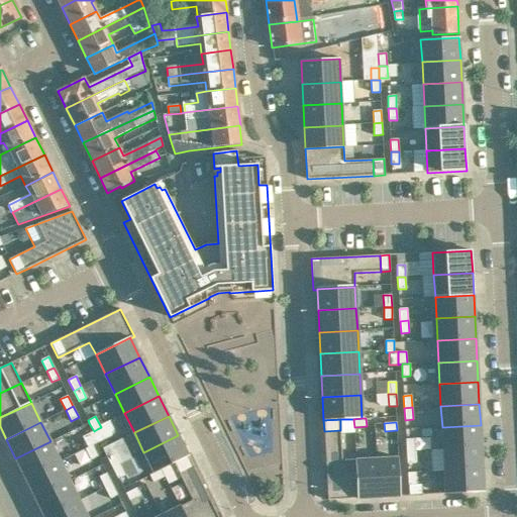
[(442,427),(443,449),(482,447),(481,425),(442,427)]
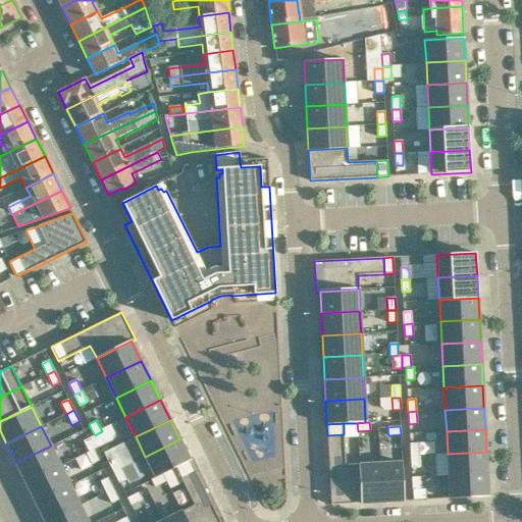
[(103,445),(98,433),(95,435),(91,437),(96,449),(103,445)]
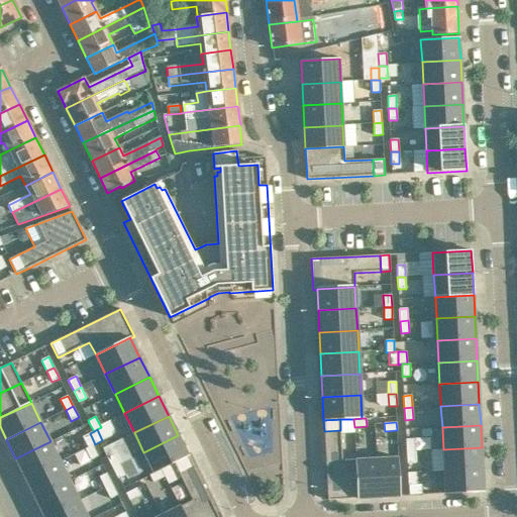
[(328,500),(357,499),(355,460),(342,460),(340,430),(324,431),(328,500)]
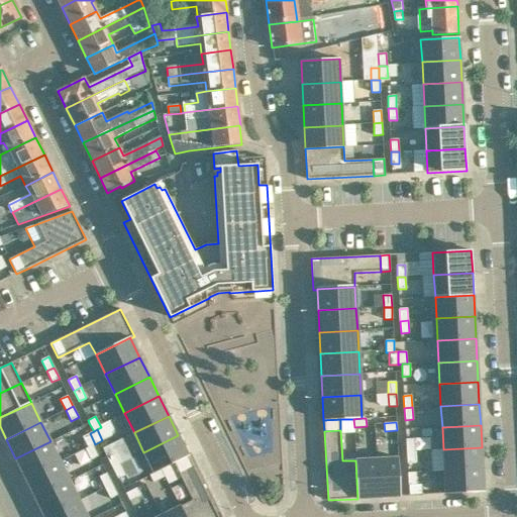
[(82,436),(88,447),(93,445),(95,444),(90,433),(82,436)]
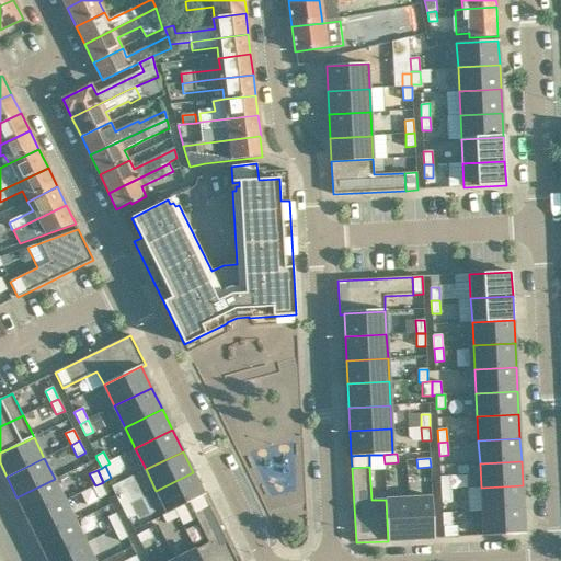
[(187,501),(204,493),(193,472),(156,491),(167,513),(175,510),(189,503),(187,501)]
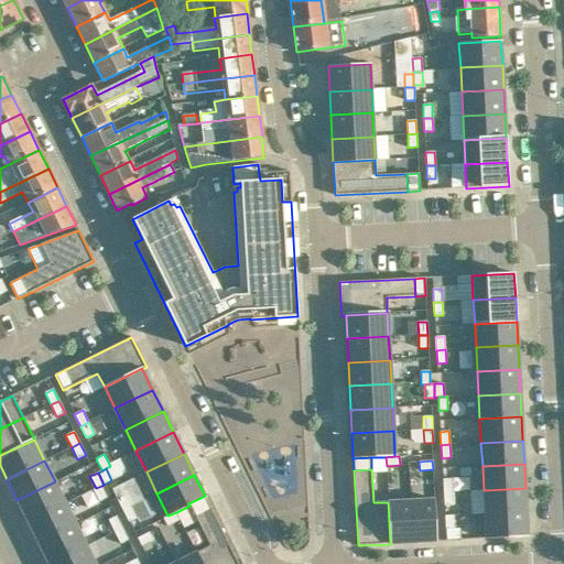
[(443,479),(443,492),(453,492),(452,479),(443,479)]
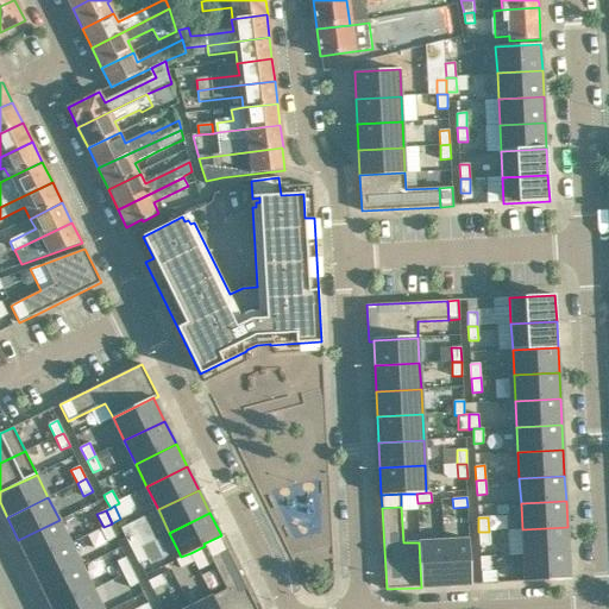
[(30,564),(70,544),(60,520),(18,540),(30,564)]
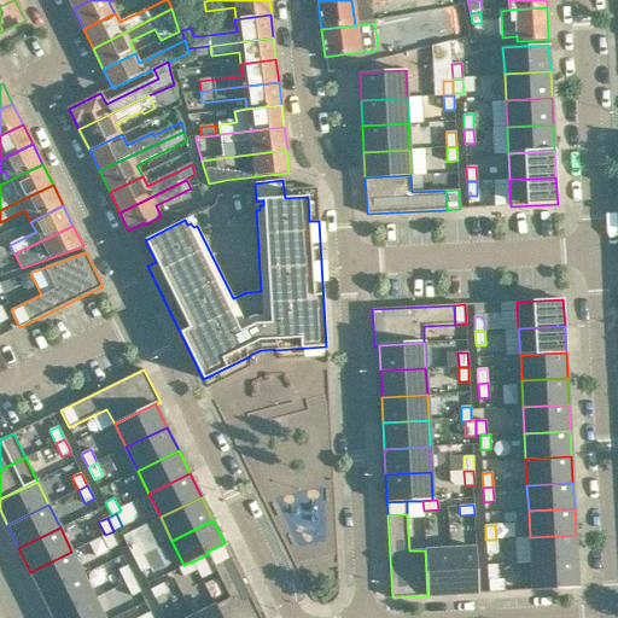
[(117,546),(115,540),(111,532),(105,535),(101,536),(109,549),(117,546)]
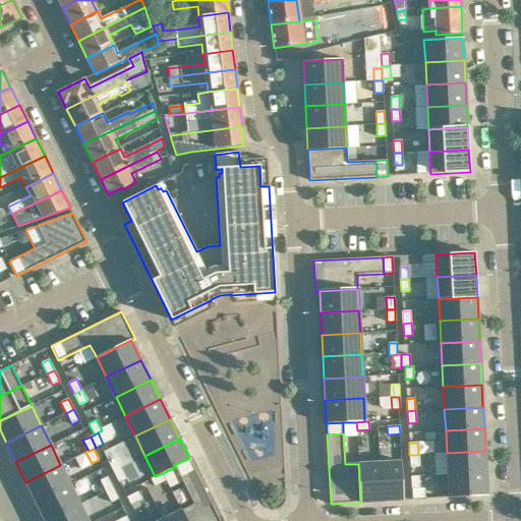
[(447,453),(448,474),(486,472),(485,451),(447,453)]
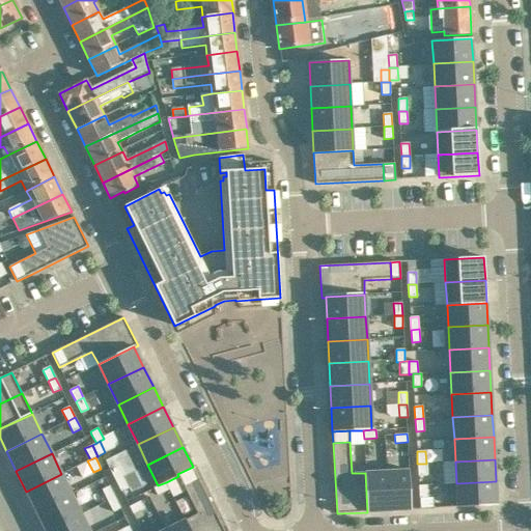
[(426,476),(426,464),(417,464),(418,476),(426,476)]
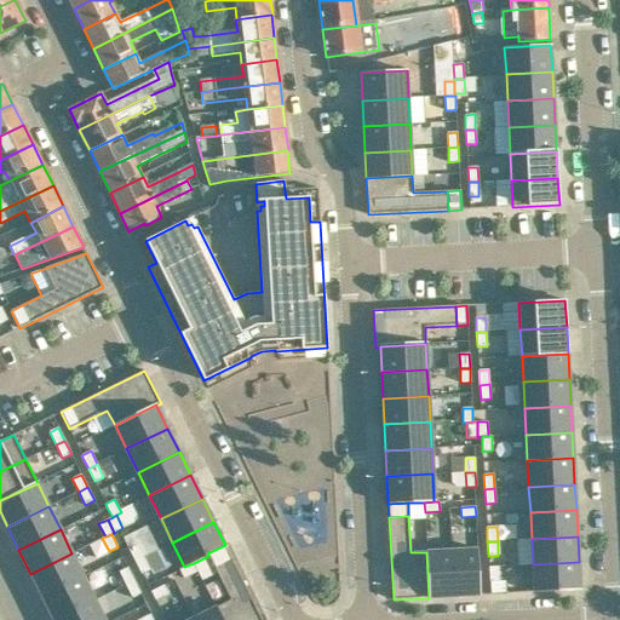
[(135,561),(144,557),(137,544),(128,549),(135,561)]
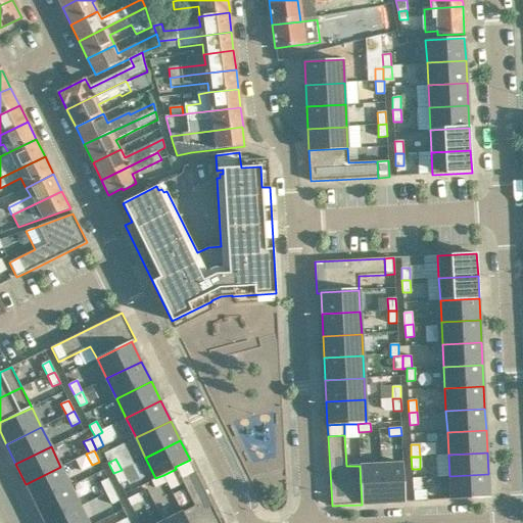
[(195,471),(190,460),(175,467),(176,469),(176,468),(181,478),(195,471)]
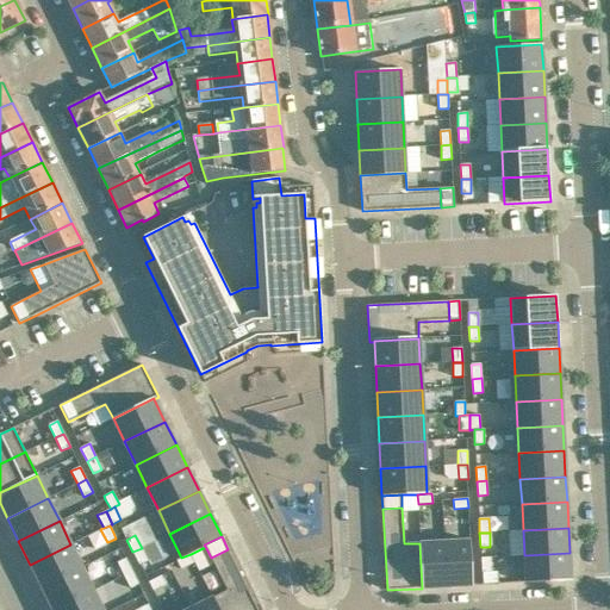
[(447,587),(472,586),(470,540),(444,542),(447,587)]
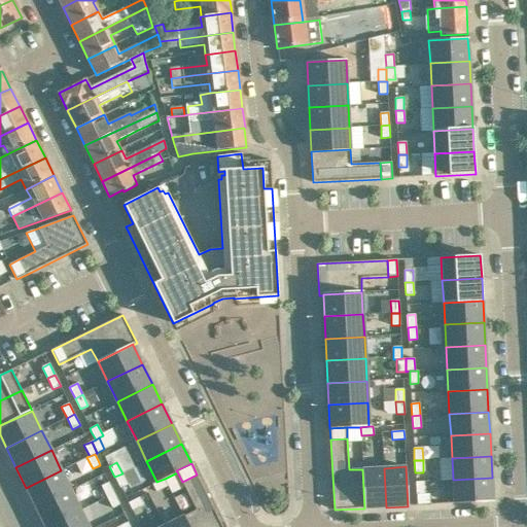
[(384,468),(362,469),(364,508),(386,507),(384,468)]
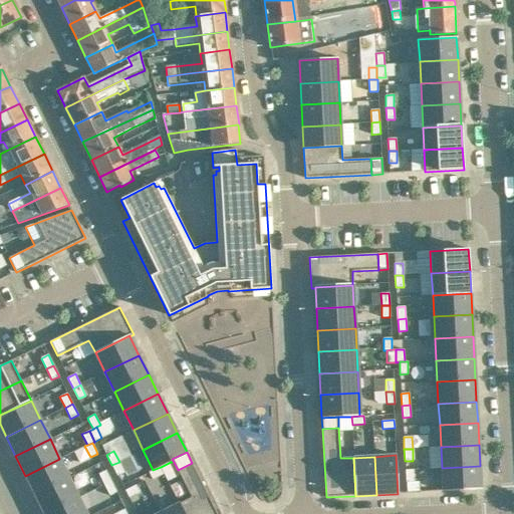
[(69,478),(59,459),(25,476),(35,495),(69,478)]
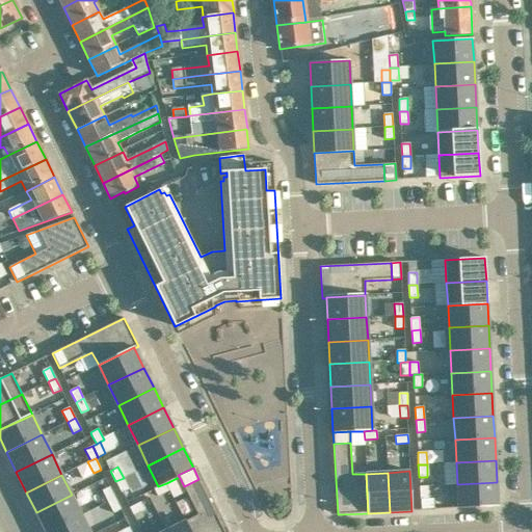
[(122,493),(129,488),(124,478),(115,481),(122,493)]
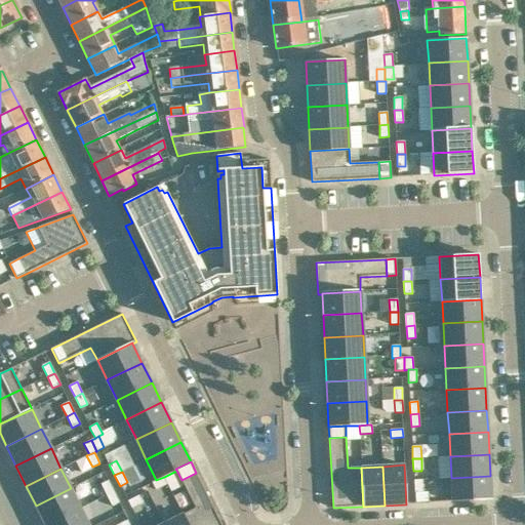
[(196,508),(183,514),(187,524),(221,524),(196,473),(182,480),(196,508)]
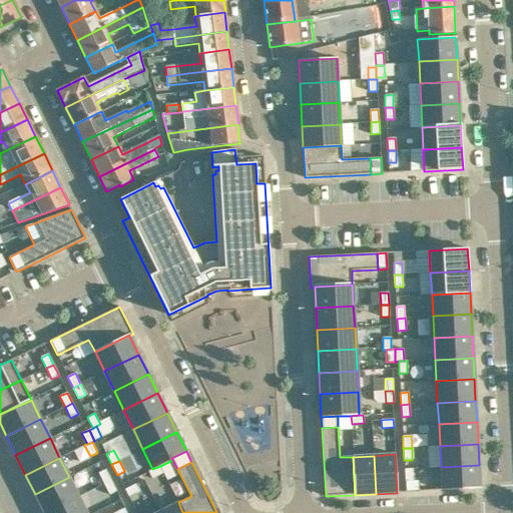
[(441,467),(442,490),(480,488),(479,465),(441,467)]
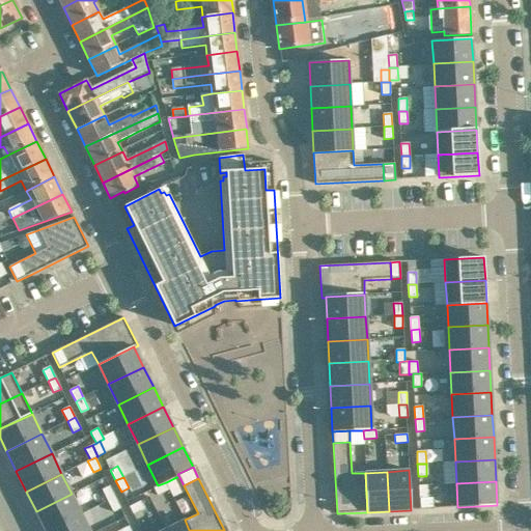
[(170,491),(166,482),(158,485),(154,487),(158,496),(170,491)]
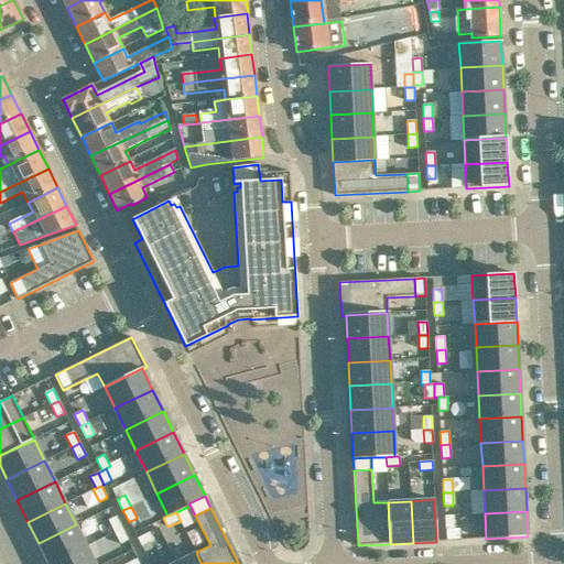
[(108,520),(115,532),(122,528),(117,516),(108,520)]
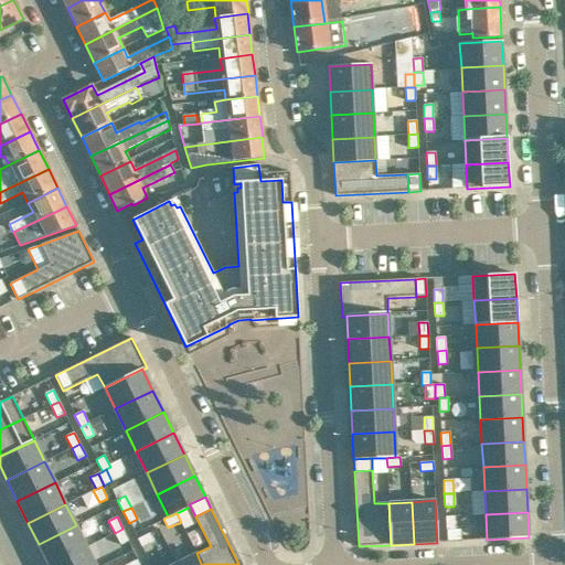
[(455,516),(446,516),(446,530),(455,530),(455,516)]
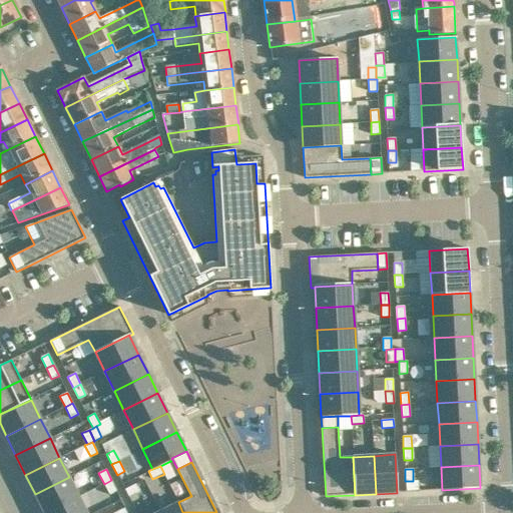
[(35,494),(43,512),(44,512),(78,496),(69,477),(35,494)]
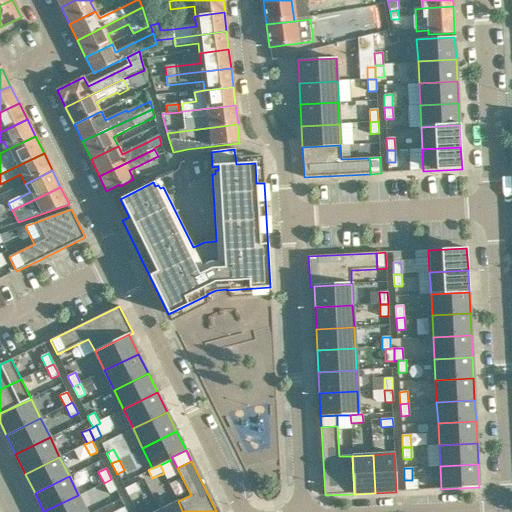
[(109,494),(116,490),(111,479),(104,483),(109,494)]
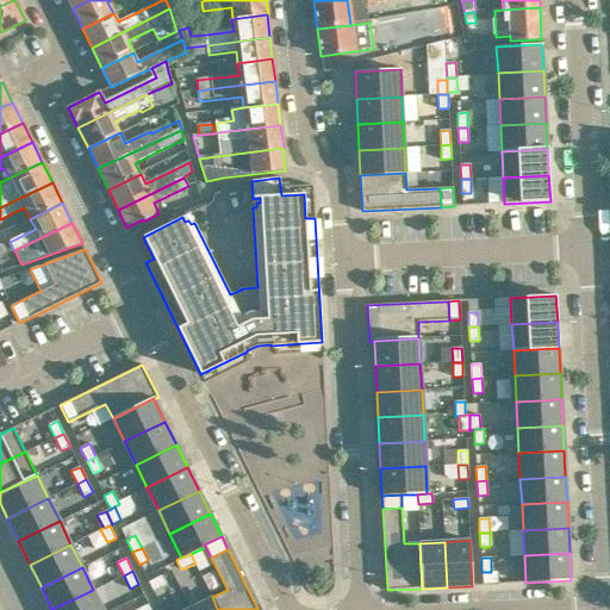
[(149,582),(153,591),(166,584),(161,576),(149,582)]
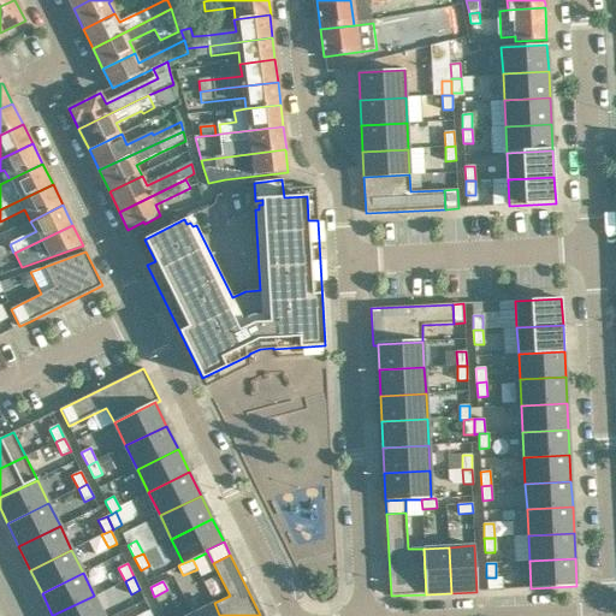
[(53,615),(104,615),(94,596),(53,615)]
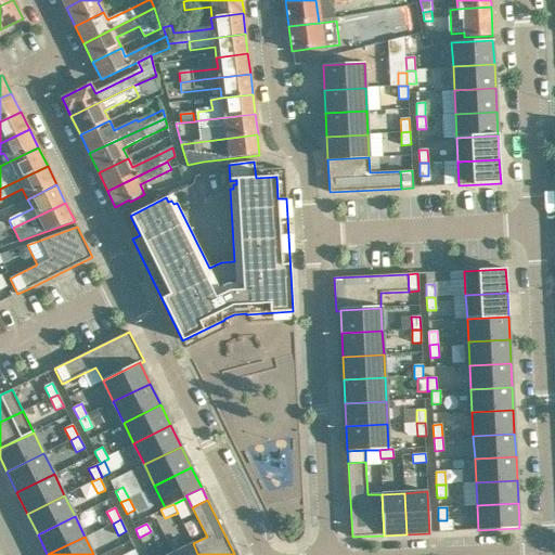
[(197,554),(193,543),(172,554),(173,554),(197,554)]
